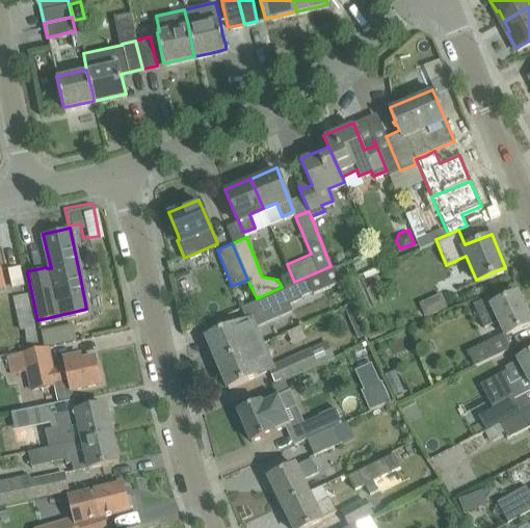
[(342,261),(333,265),(339,278),(348,273),(342,261)]
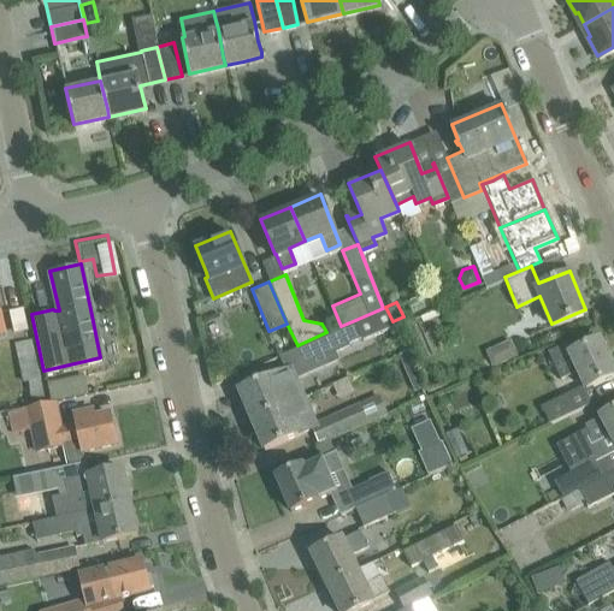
[(383,308),(355,320),(361,333),(362,336),(394,322),(393,321),(385,307),(383,308)]
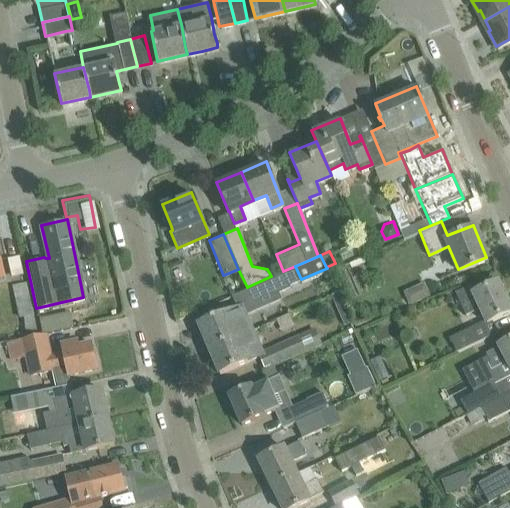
[(271,276),(247,287),(253,302),(278,291),(289,285),(288,283),(283,271),(271,276)]
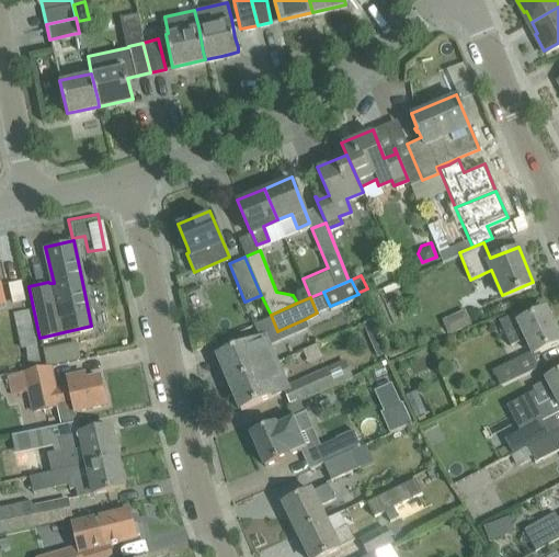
[(29,306),(12,309),(20,347),(26,345),(37,342),(29,306)]
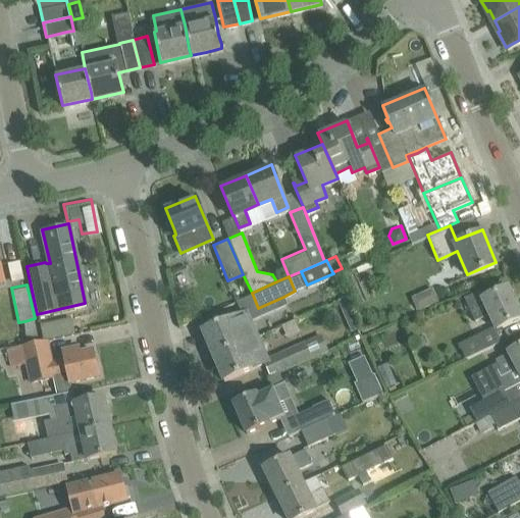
[(484,348),(483,346),(505,335),(500,325),(519,315),(519,313),(507,286),(482,297),(478,289),(463,296),(468,305),(474,319),(487,313),(494,325),(477,333),(456,344),(463,358),(484,348)]
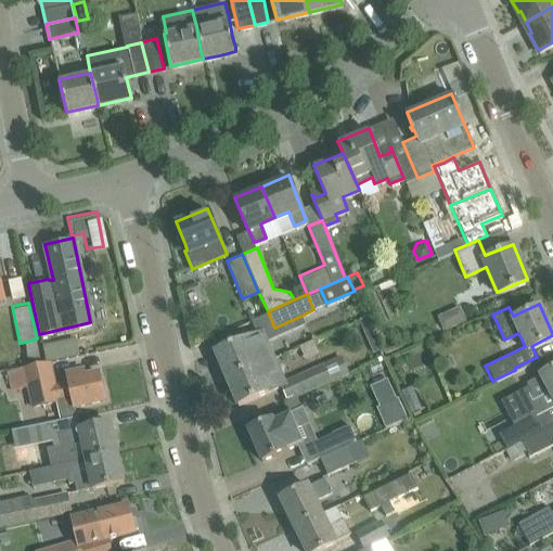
[(372,351),(381,347),(365,315),(357,318),(372,351)]
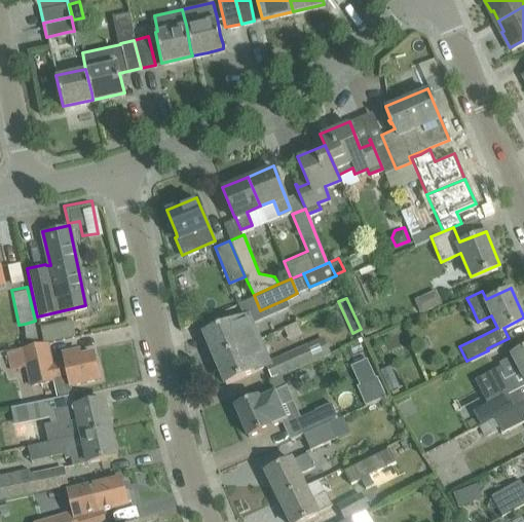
[(222,323),(203,330),(214,356),(221,352),(257,336),(253,325),(251,322),(247,311),(241,313),(222,323)]
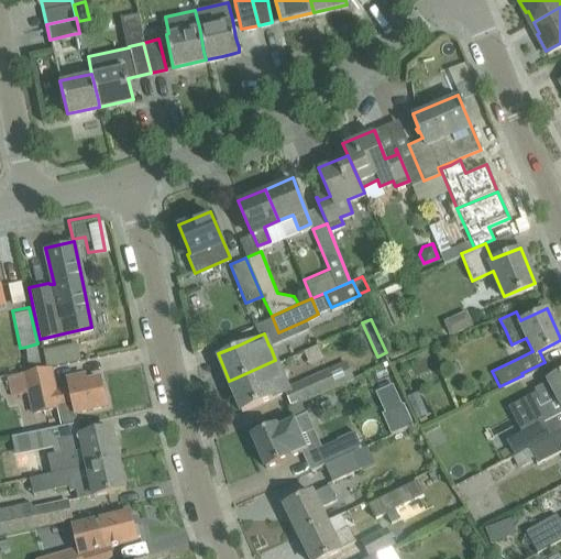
[(43,360),(77,357),(75,342),(42,346),(43,360)]
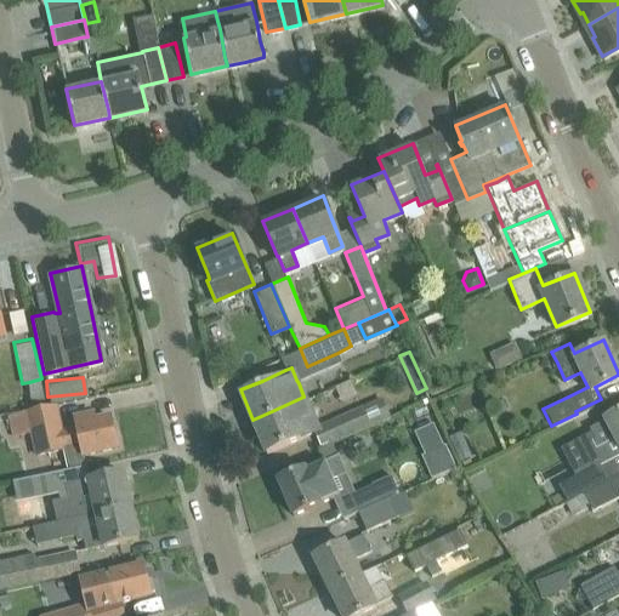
[(380,395),(333,416),(340,433),(342,432),(388,411),(380,395)]
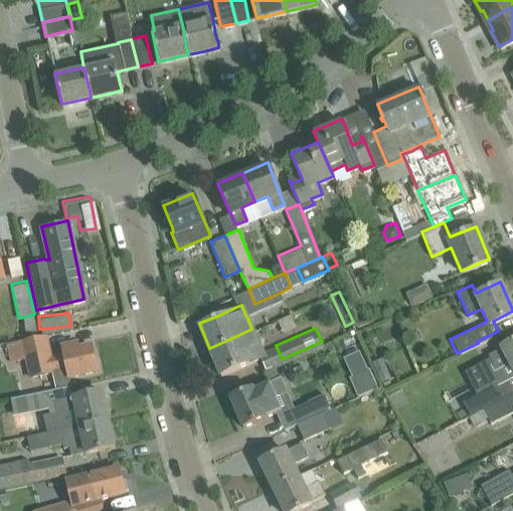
[(216,345),(209,348),(220,373),(227,370),(238,365),(260,356),(263,355),(262,351),(258,342),(251,329),(216,345)]
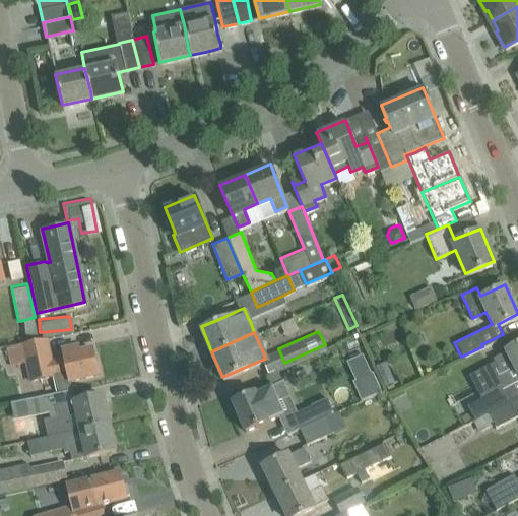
[(9,362),(23,358),(27,377),(51,373),(55,392),(71,389),(69,378),(98,372),(91,346),(78,349),(77,343),(58,348),(58,352),(51,353),(46,333),(5,341),(9,362)]
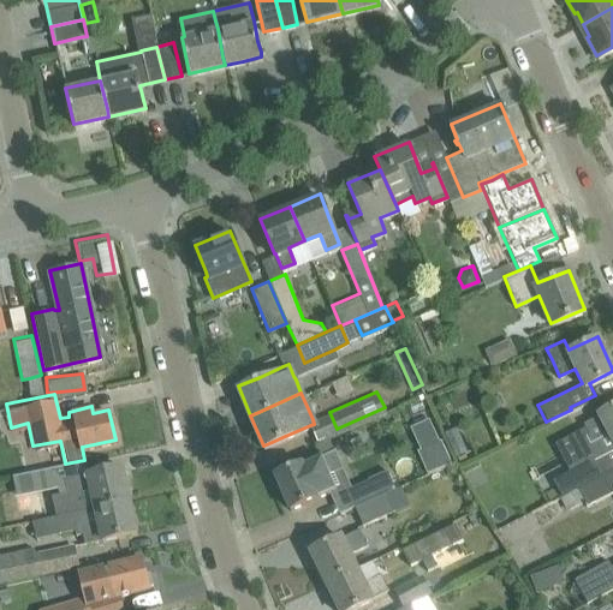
[(566,470),(552,478),(560,492),(563,491),(575,485),(600,472),(591,456),(612,446),(612,444),(612,404),(606,408),(583,420),(585,424),(587,428),(589,431),(576,438),(584,456),(587,460),(566,470)]
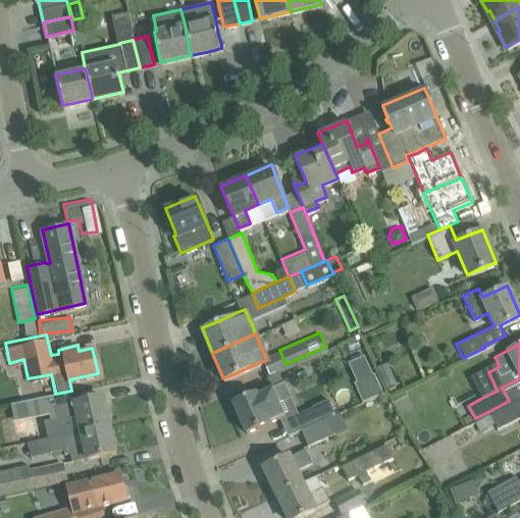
[(376,365),(383,382),(395,377),(386,361),(376,365)]
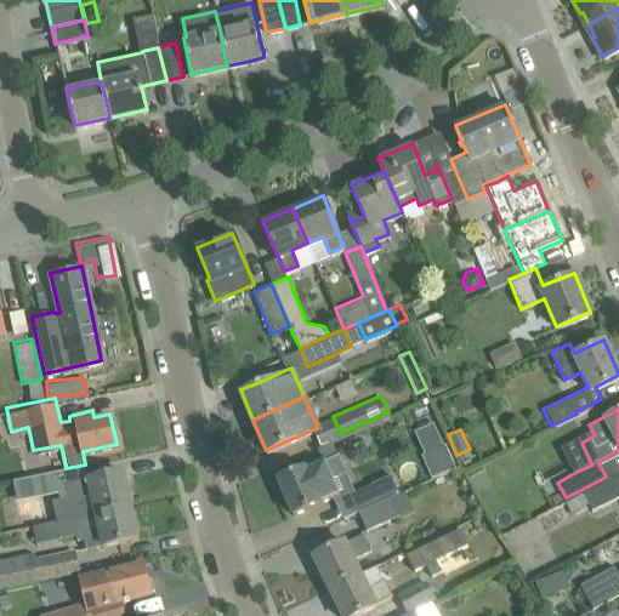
[(429,478),(455,466),(443,440),(418,454),(429,478)]
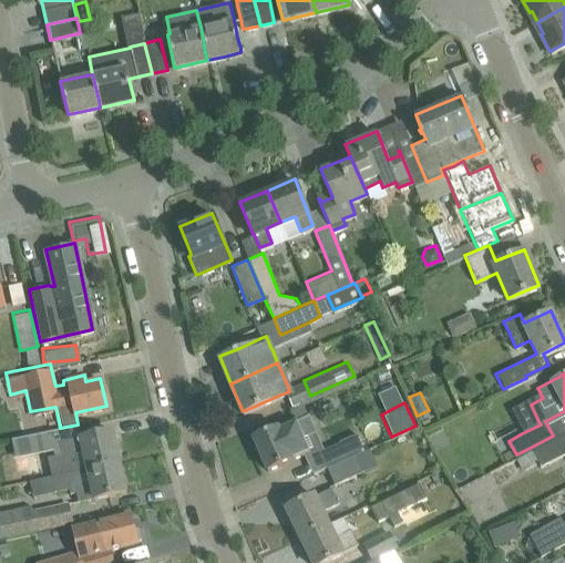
[(277,426),(253,436),(266,468),(291,458),(290,457),(309,450),(304,436),(316,430),(308,413),(277,426)]
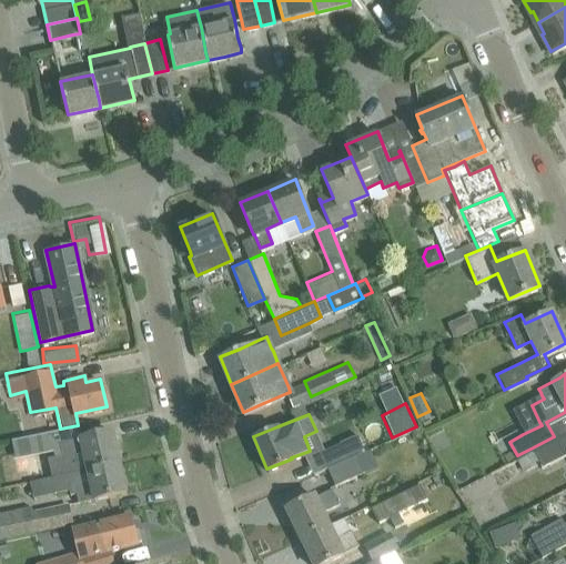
[(352,422),(335,429),(340,442),(319,451),(325,465),(355,452),(356,454),(364,451),(352,422)]
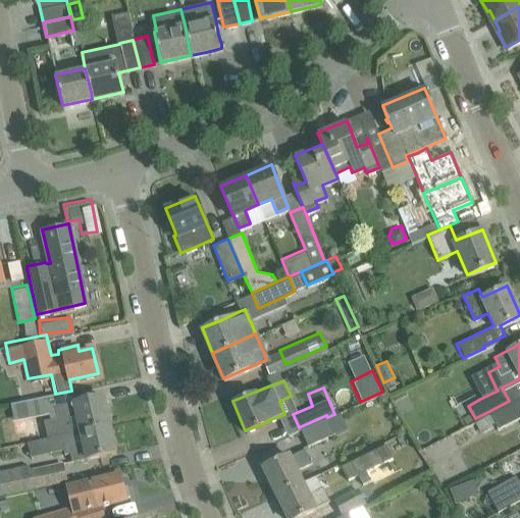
[(15,416),(51,408),(47,390),(11,397),(15,416)]
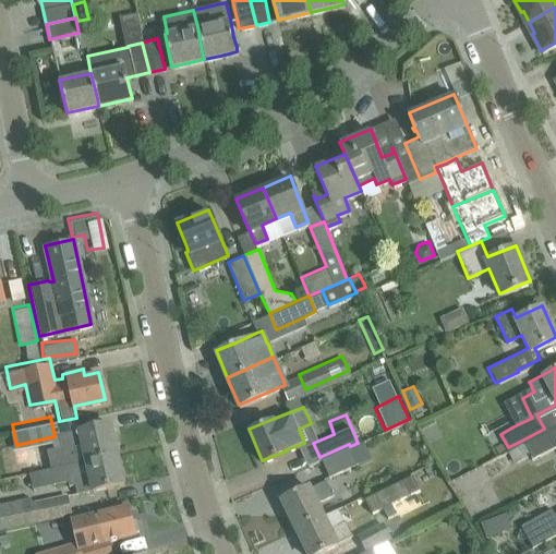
[(110,422),(63,433),(67,447),(83,443),(87,458),(117,453),(110,422)]
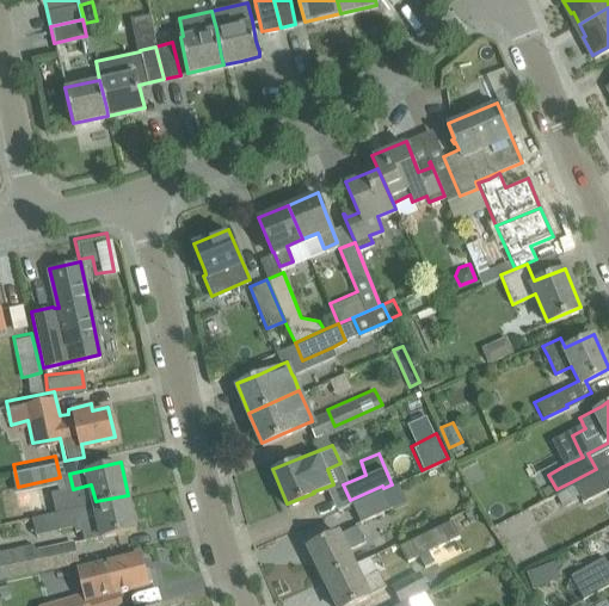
[(559,489),(554,492),(559,501),(560,502),(577,494),(579,499),(604,484),(596,469),(571,482),(559,488),(559,489)]
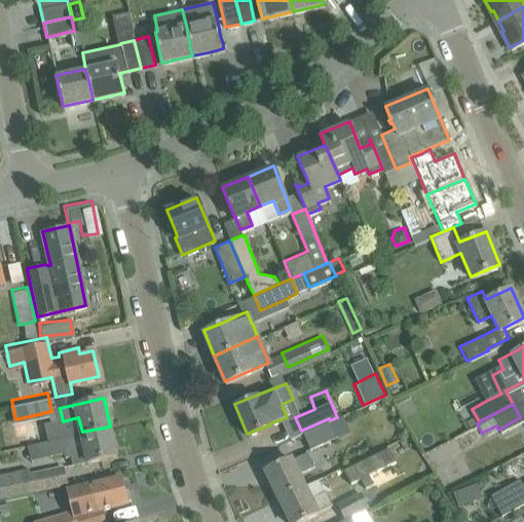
[(329,418),(301,431),(308,448),(336,437),(330,420),(329,418)]
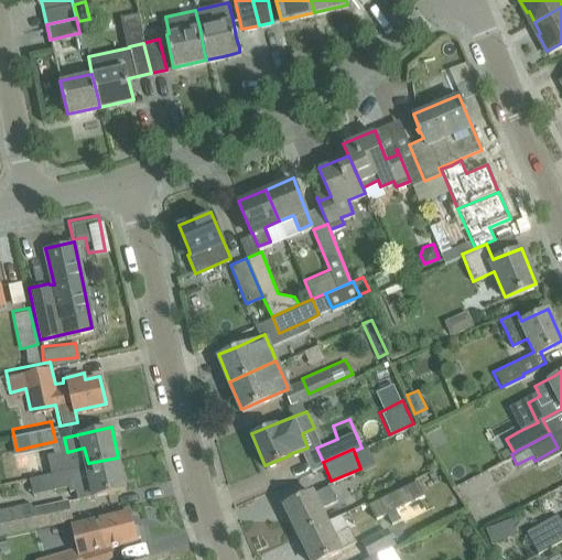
[(51,472),(54,488),(75,484),(78,497),(125,487),(118,458),(88,463),(51,472)]
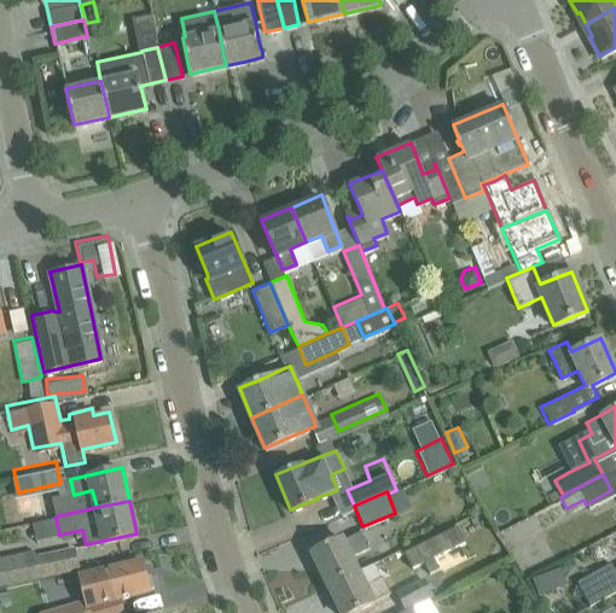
[(342,539),(341,537),(312,552),(326,583),(355,568),(349,556),(367,548),(359,531),(342,539)]
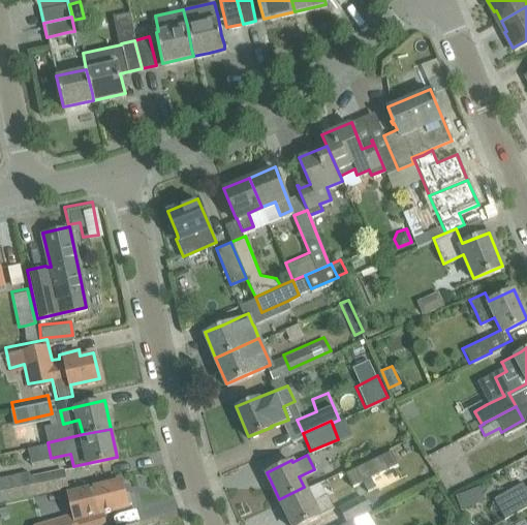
[(62,463),(28,469),(27,466),(0,471),(0,496),(66,483),(62,463)]
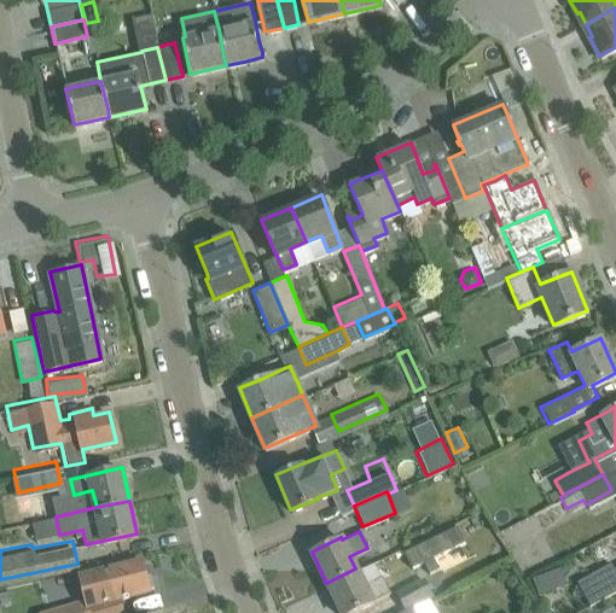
[(79,574),(83,596),(39,611),(39,612),(123,612),(120,596),(150,589),(141,559),(79,574)]
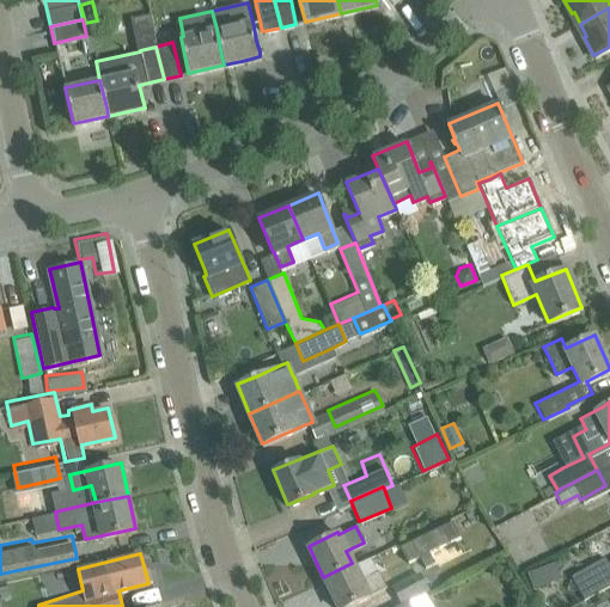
[(587,581),(577,587),(583,598),(609,582),(609,559),(607,562),(604,556),(580,569),(587,581)]
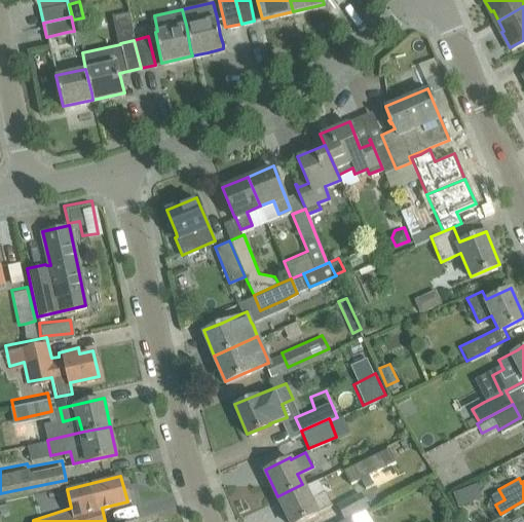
[(302,484),(277,496),(290,521),(295,521),(316,512),(315,511),(331,504),(324,490),(308,497),(302,484)]
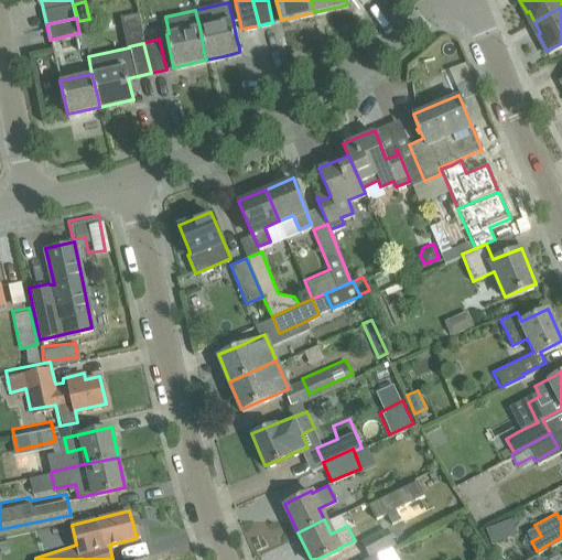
[(495,523),(485,527),(490,541),(500,537),(495,523)]
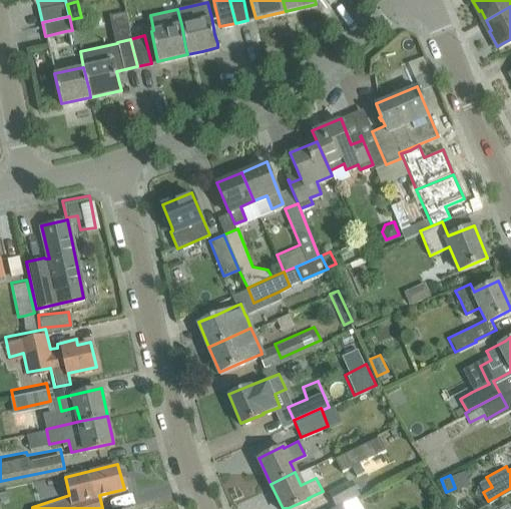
[(343,502),(358,494),(349,479),(328,491),(335,505),(342,501),(343,502)]
